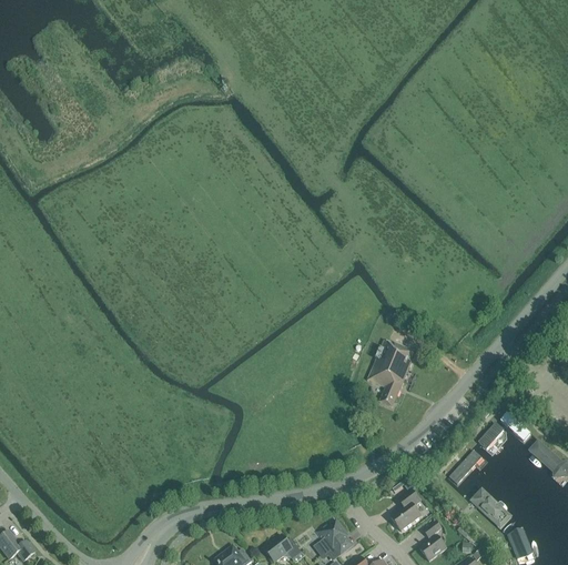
[(416,352),(385,339),(368,380),(385,387),(381,399),(382,399),(381,402),(392,406),(399,389),(401,390),(416,352)]
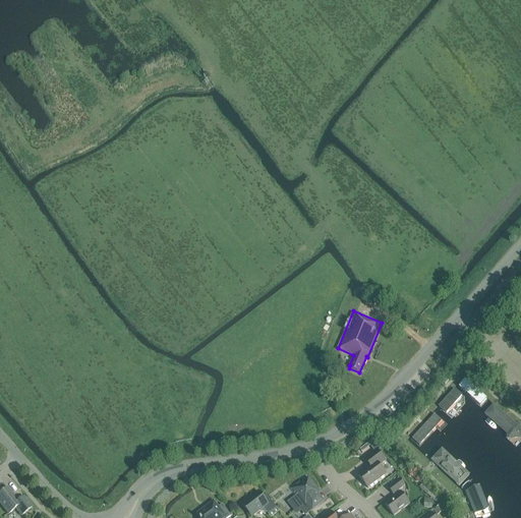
[(474,371),(478,376),(482,370),(478,366),(474,371)]
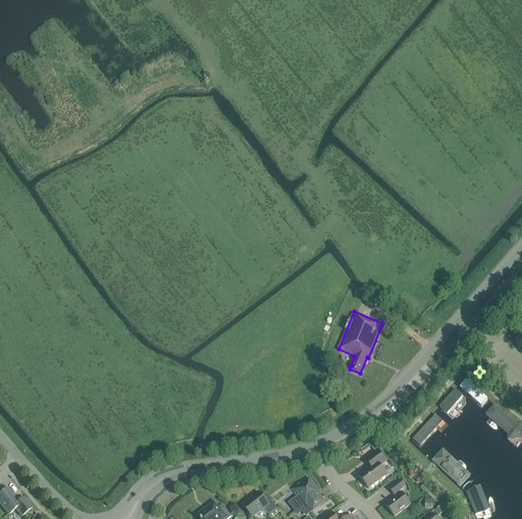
[(459,385),(486,410),(492,403),(465,378),(459,385)]
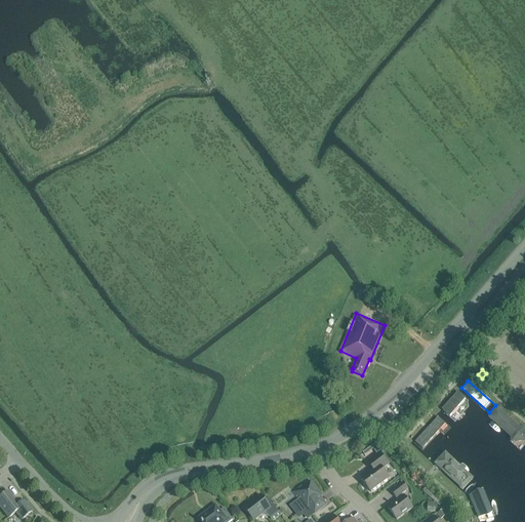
[(449,415),(467,397),(458,389),(441,408),(449,415)]
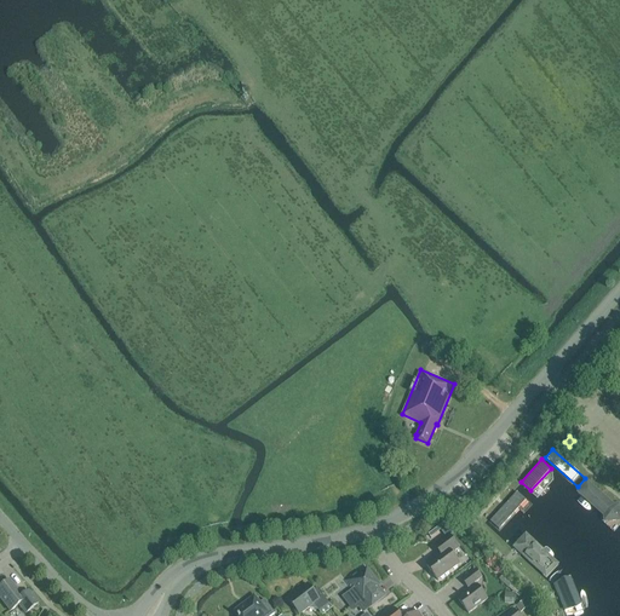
[(579,490),(603,512),(618,525),(619,522),(619,508),(587,479),(579,490)]
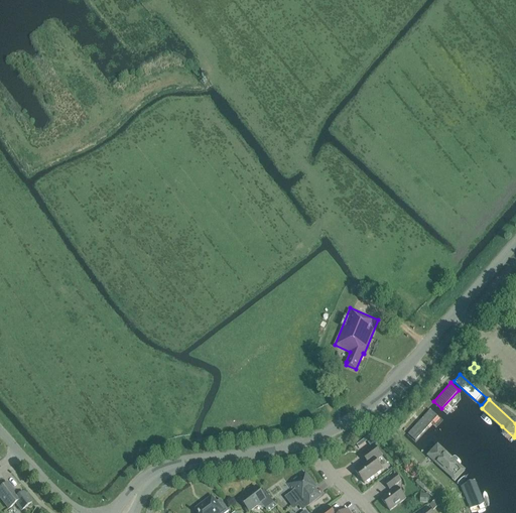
[(416,440),(432,422),(439,414),(430,406),(407,432),(416,440)]
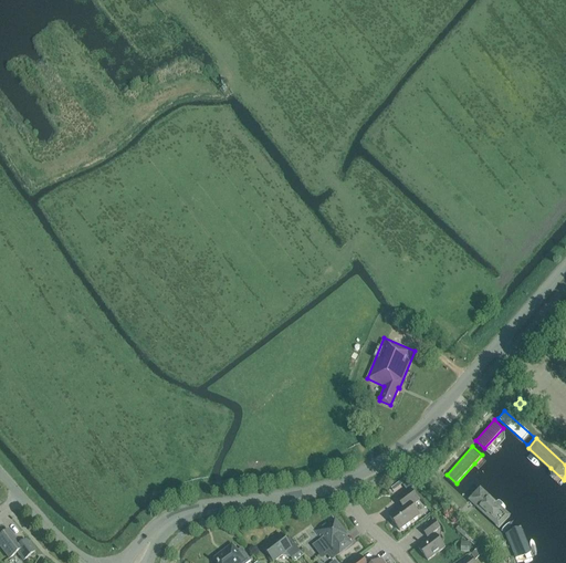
[(511,513),(481,485),(468,498),(499,527),(511,513)]
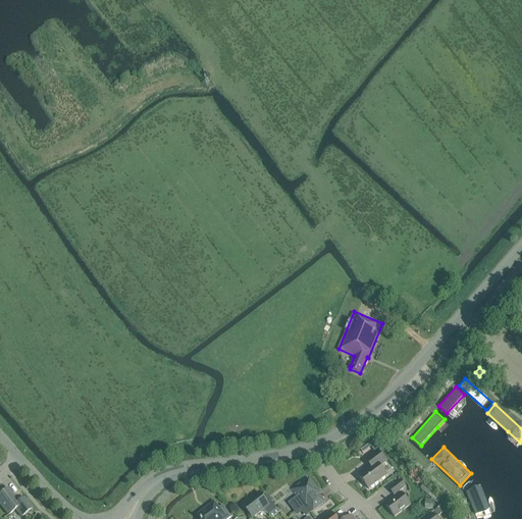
[(359,474),(369,486),(386,473),(380,464),(386,460),(378,448),(365,458),(371,465),(359,474)]
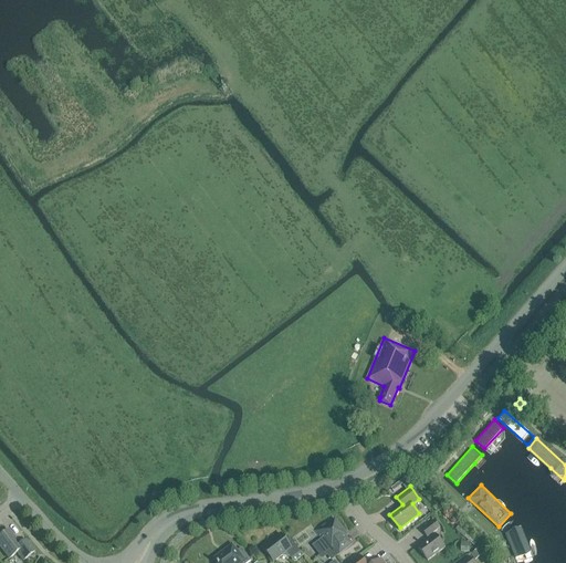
[(430,537),(418,544),(428,558),(446,545),(436,532),(435,532),(433,530),(440,525),(435,518),(422,527),(428,534),(430,537)]
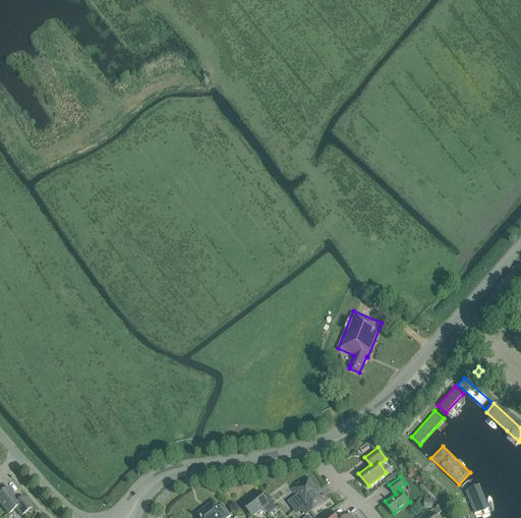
[(317,488),(308,477),(302,481),(299,478),(290,485),(297,494),(289,500),(297,510),(301,507),(305,511),(312,507),(311,506),(317,502),(314,499),(311,501),(307,496),(317,488)]
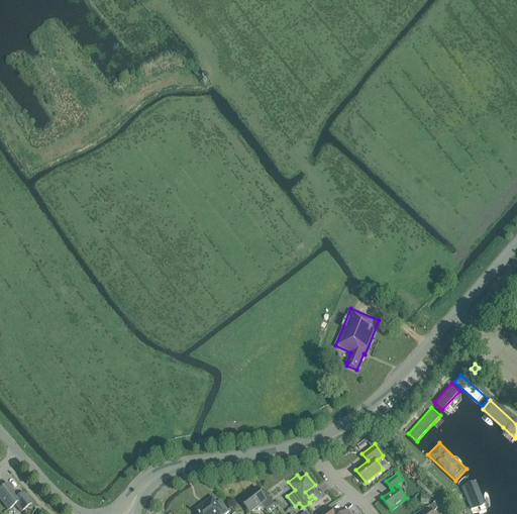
[(420,477),(417,481),(416,481),(423,488),(424,488),(428,484),(420,477)]
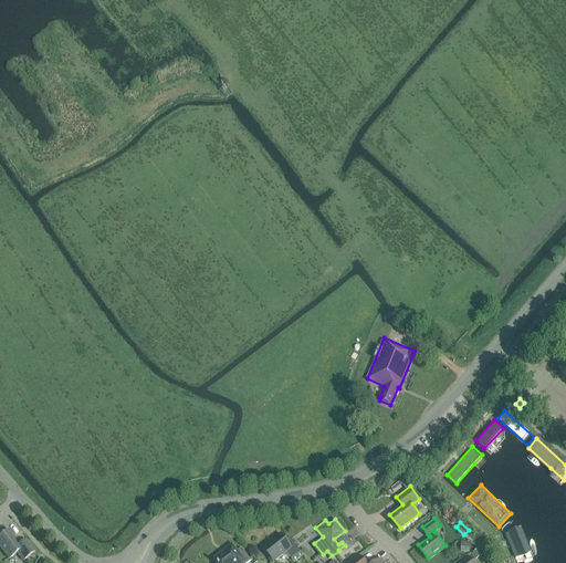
[(517,561),(534,554),(521,522),(504,530),(517,561)]
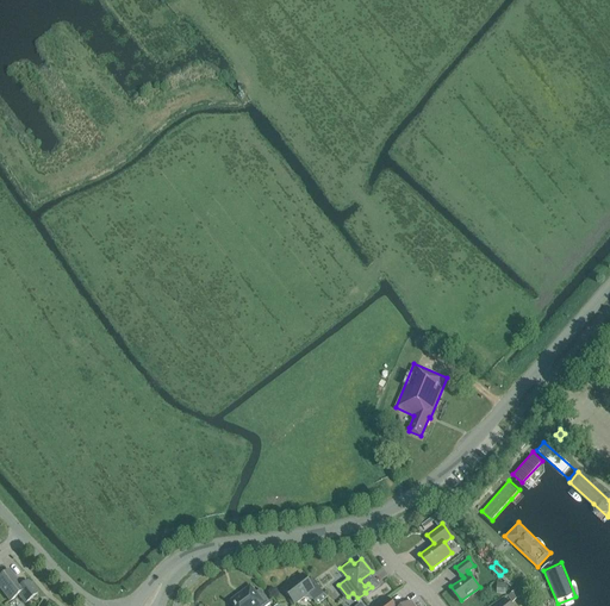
[(0,574),(0,585),(10,598),(18,592),(25,600),(37,591),(27,578),(20,583),(8,568),(0,574)]
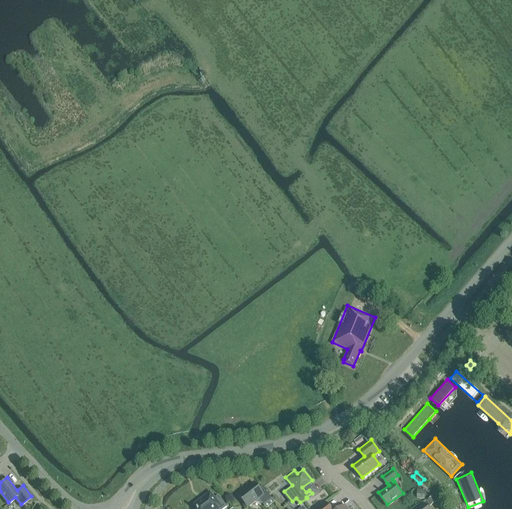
[(247,505),(259,496),(264,503),(272,496),(262,483),(258,485),(254,481),(244,488),(244,487),(236,493),(241,499),(242,498),(247,505)]
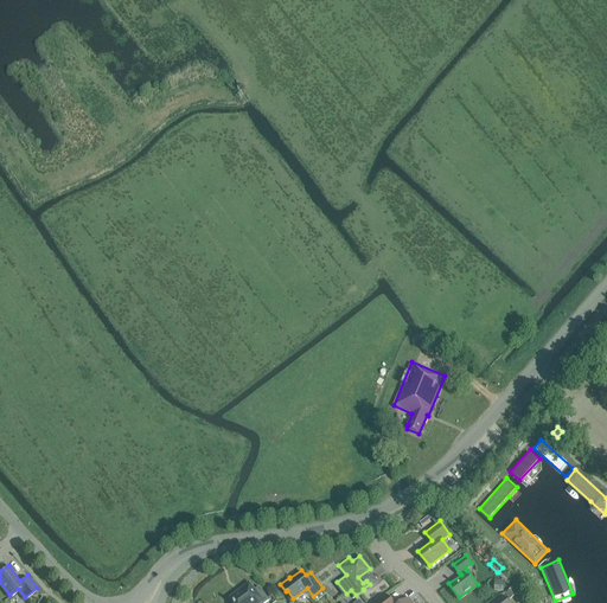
[(504,578),(494,577),(493,589),(504,589),(504,578)]
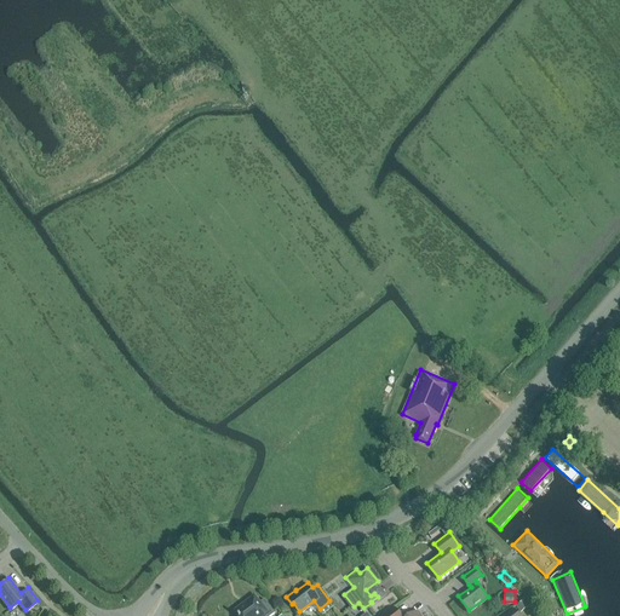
[(237,615),(258,615),(259,615),(265,615),(274,610),(264,597),(259,599),(254,593),(246,599),(247,600),(236,609),(239,612),(237,614),(239,615),(237,615)]
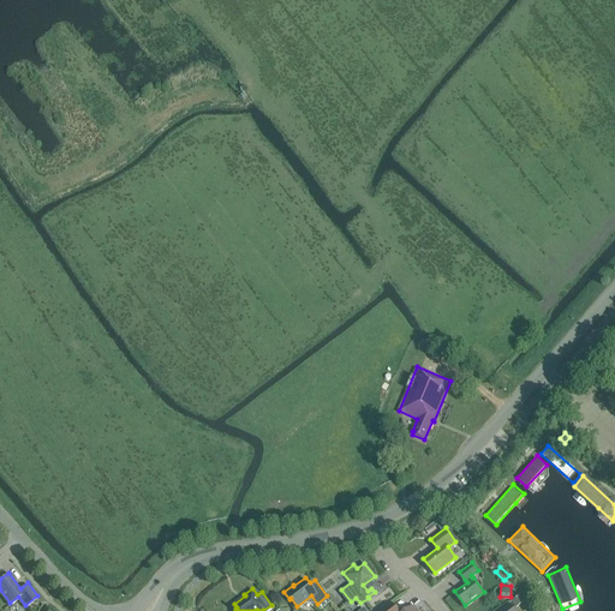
[(524,599),(520,593),(512,599),(517,605),(524,599)]
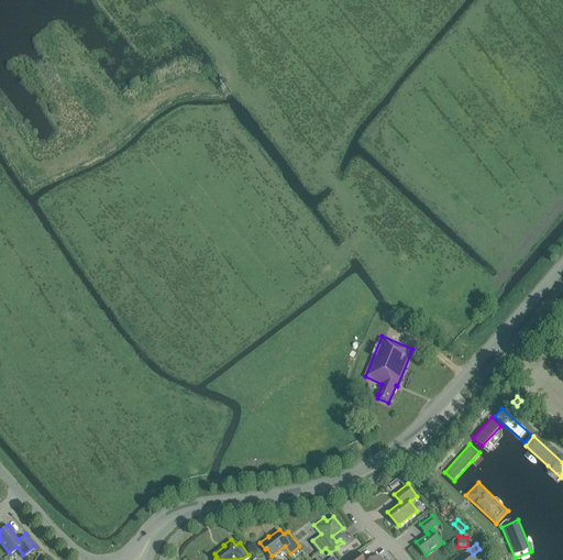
[(384,559),(379,553),(370,559),(364,559),(357,550),(343,559),(384,559)]
